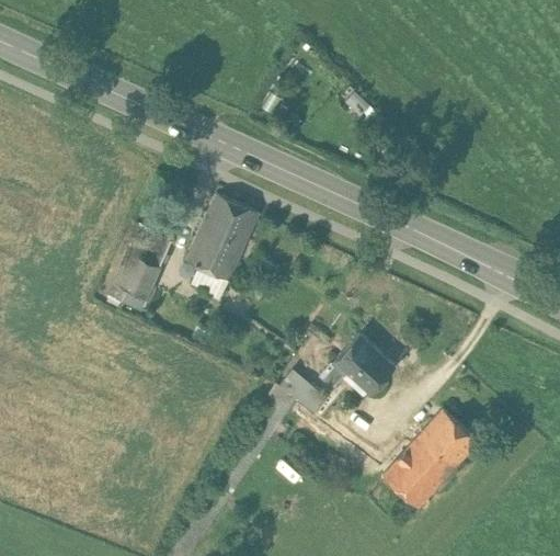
[(261,218),(218,200),(187,268),(229,286),(261,218)]
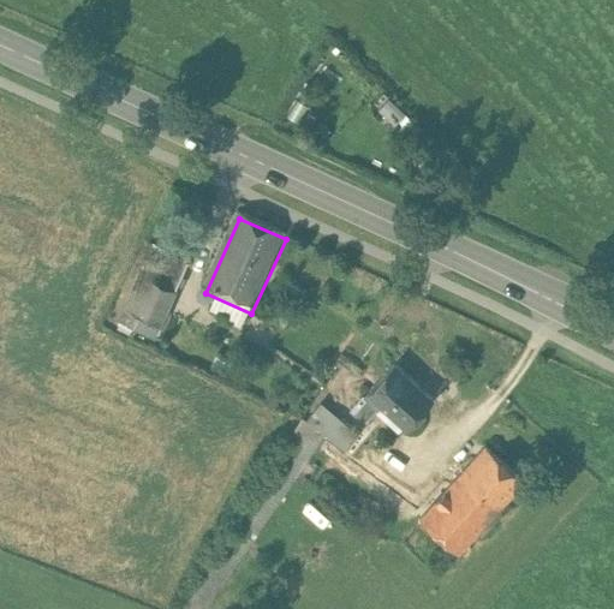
[(189,267),(155,251),(119,330),(132,336),(139,322),(159,332),(189,267)]
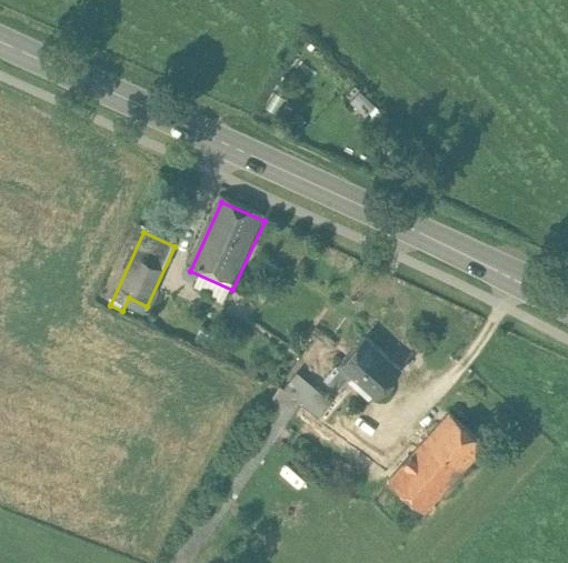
[(399,372),(364,340),(322,386),(337,395),(351,379),(375,400),(376,398),(381,399),(386,393),(385,389),(399,372)]
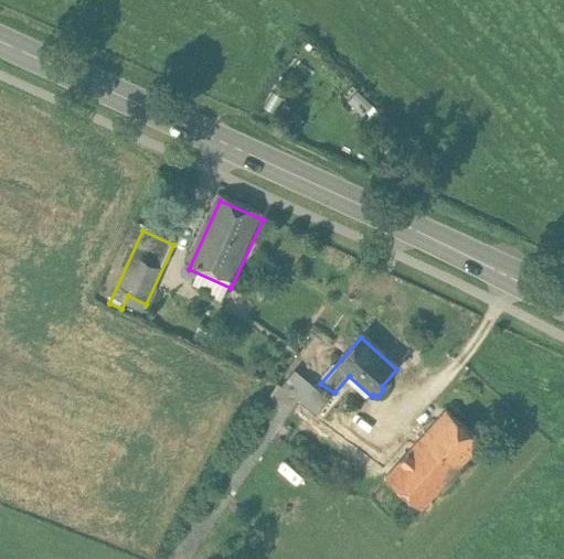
[(327,404),(293,375),(282,388),(316,417),(327,404)]
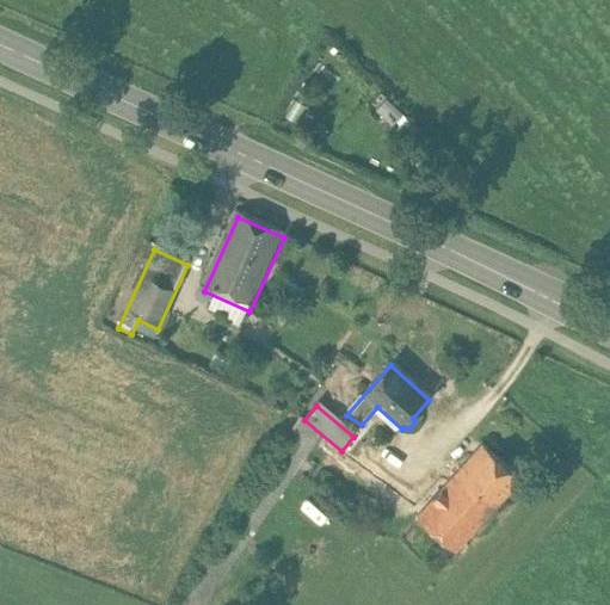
[(519,482),(481,448),(416,519),(455,555),(519,482)]
